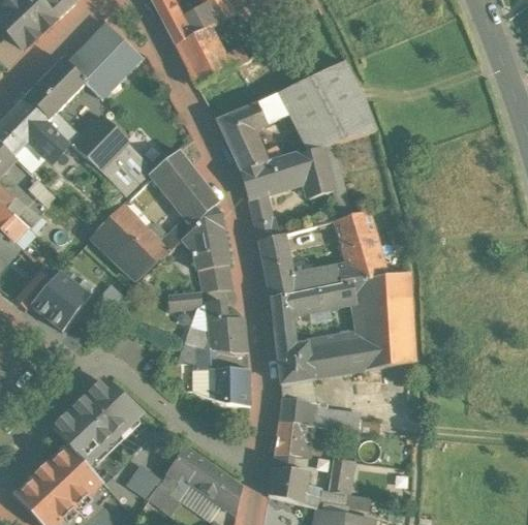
[(59,14),(45,0),(6,0),(0,6),(0,16),(27,45),(59,14)]
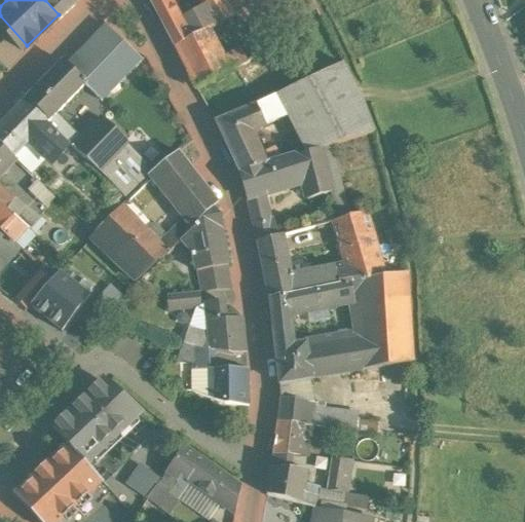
[(45,0),(59,14),(74,0),(45,0)]
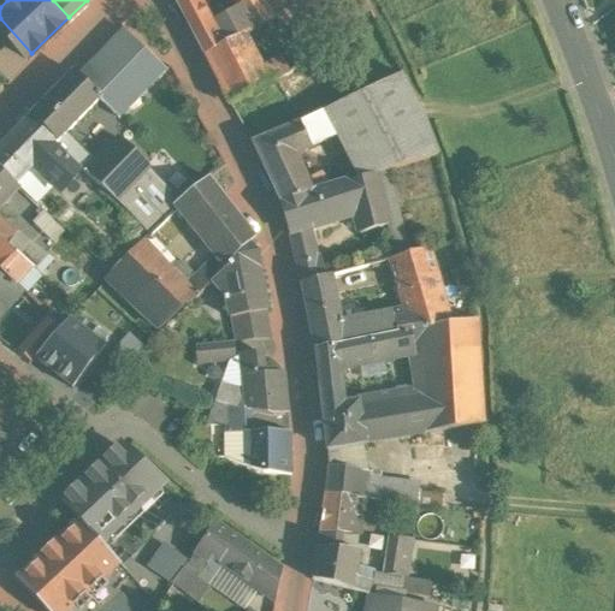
[(179,0),(187,13),(205,4),(202,0),(179,0)]
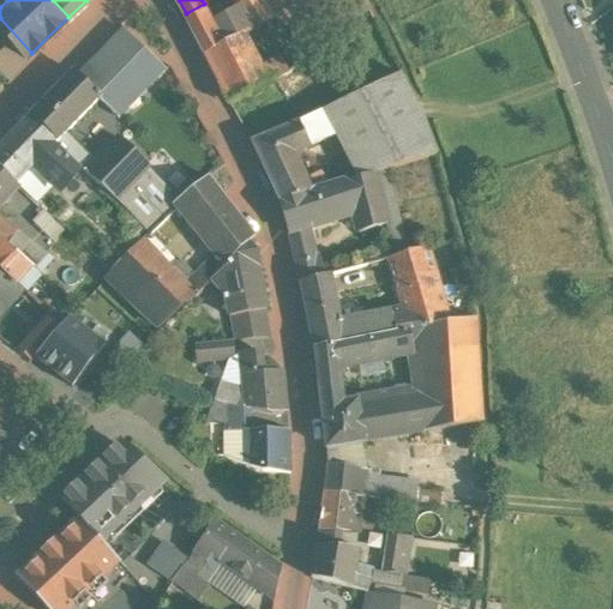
[(238,0),(241,5),(253,25),(265,17),(274,11),(266,0),(238,0)]
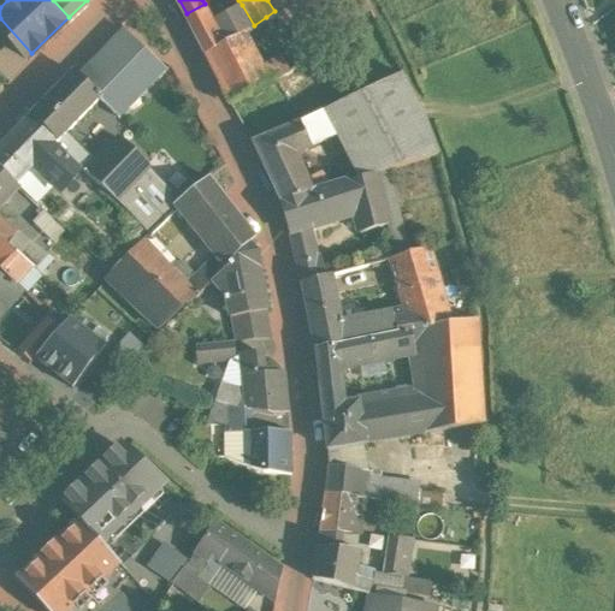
[(311,0),(329,29),(373,5),(370,0),(311,0)]
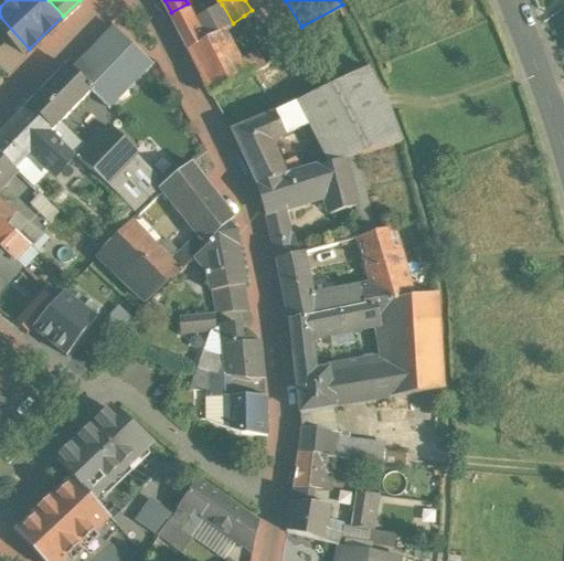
[(259,2),(251,8),(252,10),(259,18),(266,12),(259,2)]
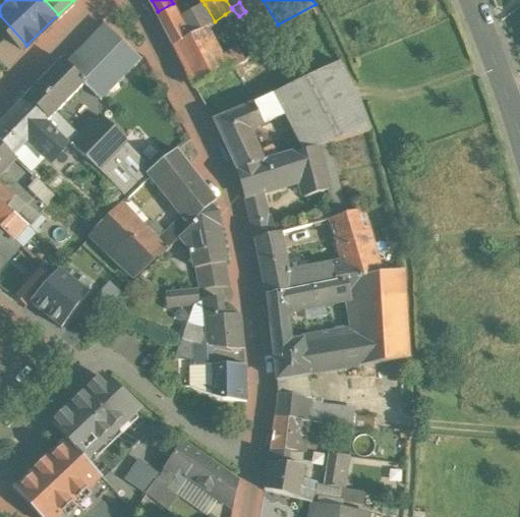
[(205,4),(180,16),(173,3),(158,11),(165,23),(194,82),(230,64),(230,65),(246,56),(225,14),(215,21),(205,4)]
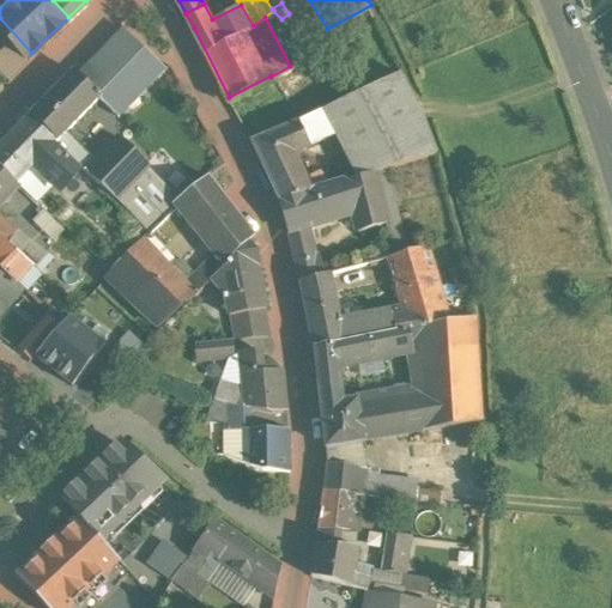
[(126,23),(80,70),(102,90),(100,92),(120,111),(165,62),(126,23)]
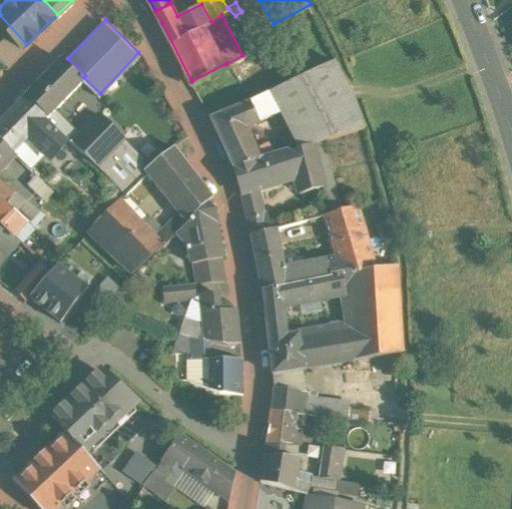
[(62,54),(26,92),(48,113),(56,105),(83,77),(85,75),(67,58),(62,54)]
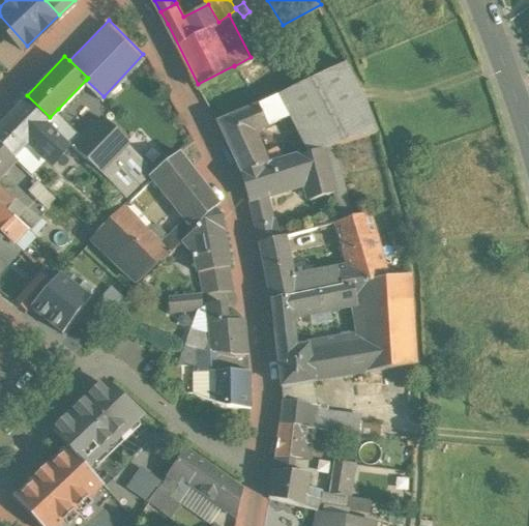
[(347,59),(282,90),(292,111),(291,111),(304,140),(309,150),(323,146),(333,143),(336,142),(377,127),(363,90),(347,59)]
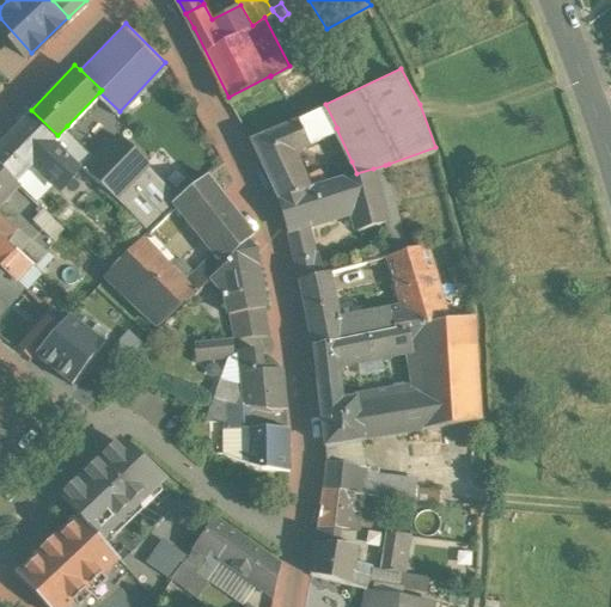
[(325,104),(299,116),(310,139),(336,128),(337,128),(325,104)]
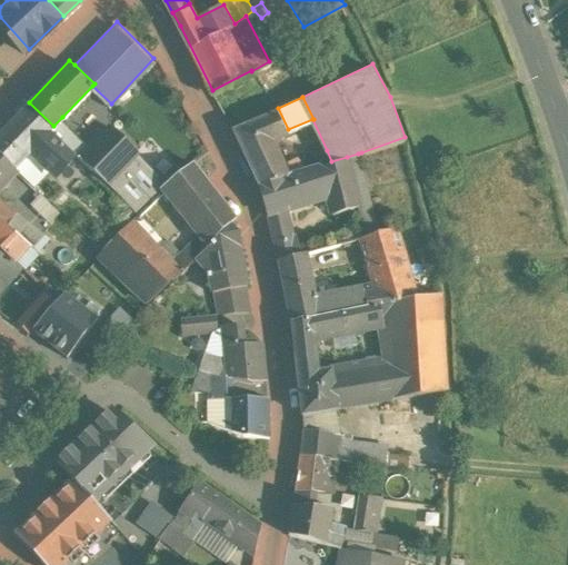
[(29,102),(0,131),(0,151),(15,167),(33,148),(53,127),(53,126),(29,102)]
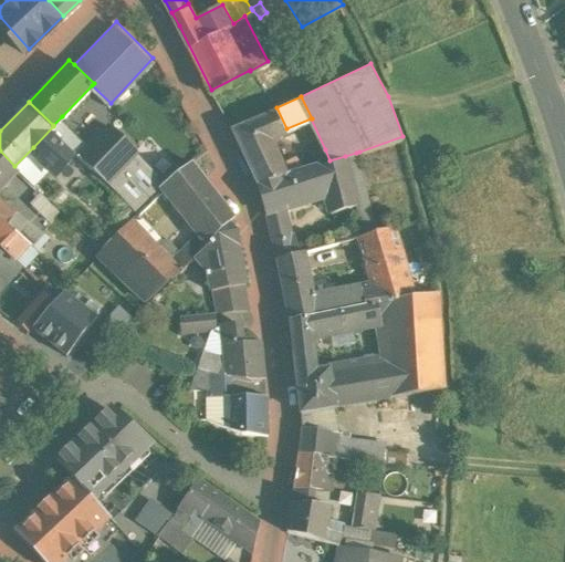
[(276,107),(233,126),(254,172),(281,159),(274,144),(271,135),(286,128),(276,107)]
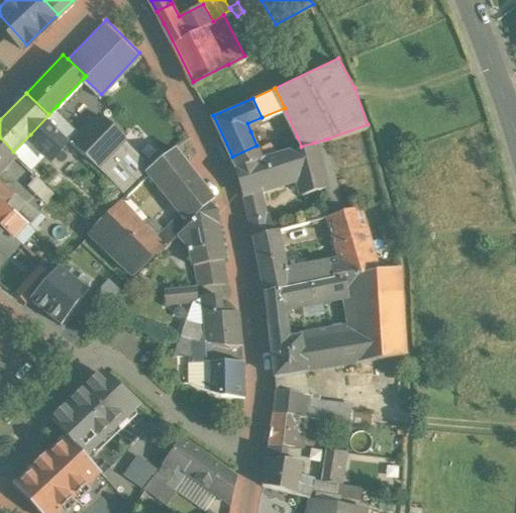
[(82,132),(57,106),(48,114),(48,115),(67,134),(66,135),(73,141),(82,132)]
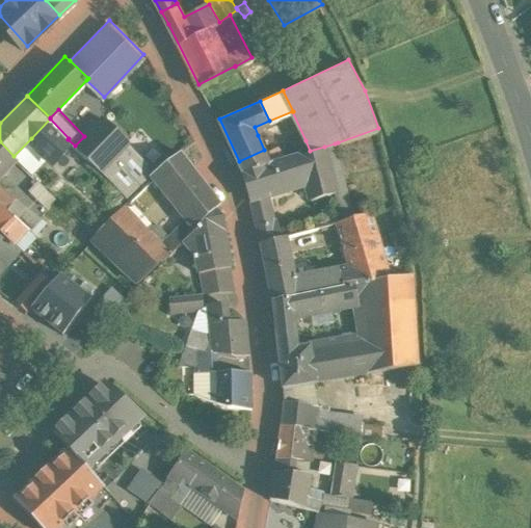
[(84,136),(75,146),(103,169),(130,140),(105,115),(84,136)]
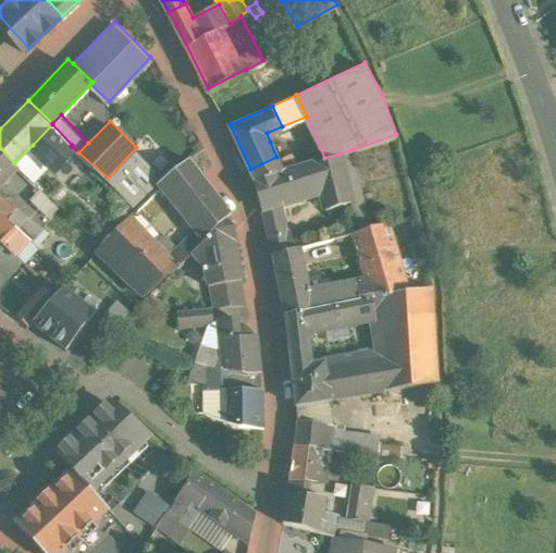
[(52,124),(33,145),(39,151),(59,159),(71,146),(72,145),(52,124)]
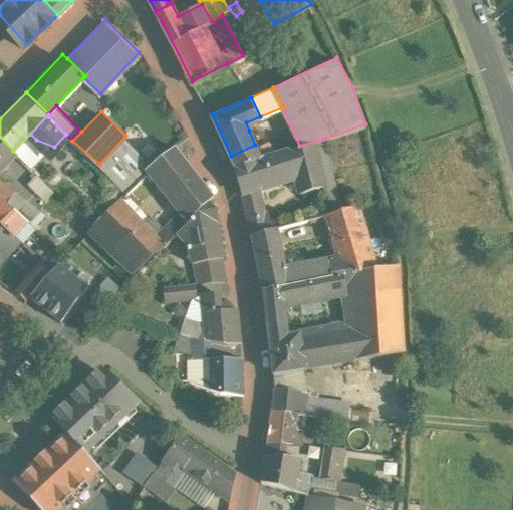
[(125,136),(99,164),(124,188),(151,159),(125,136)]
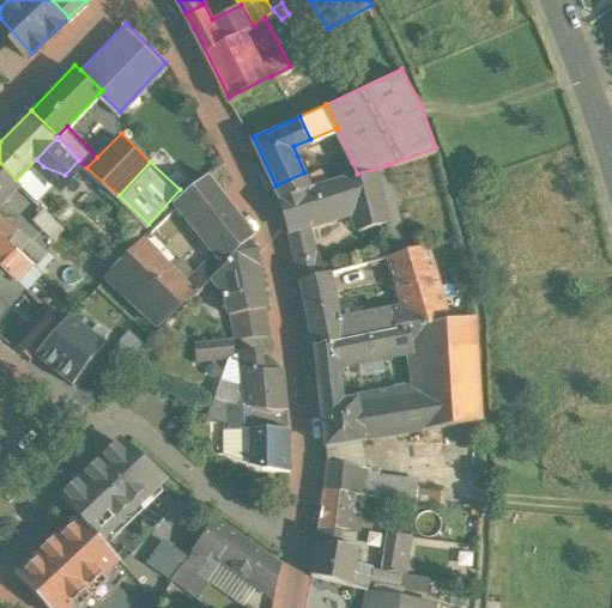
[(327,165),(306,175),(304,172),(276,186),(280,195),(319,184),(319,186),(334,181),(357,174),(352,162),(329,169),(327,165)]
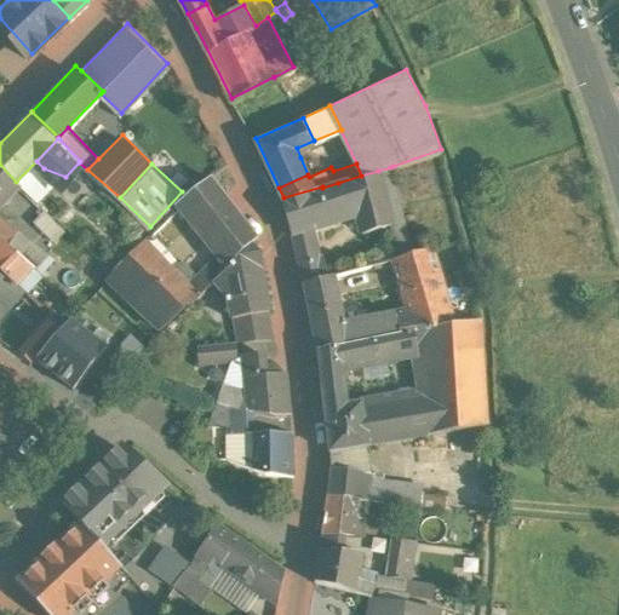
[(0,165),(0,206),(21,185),(16,182),(0,165)]
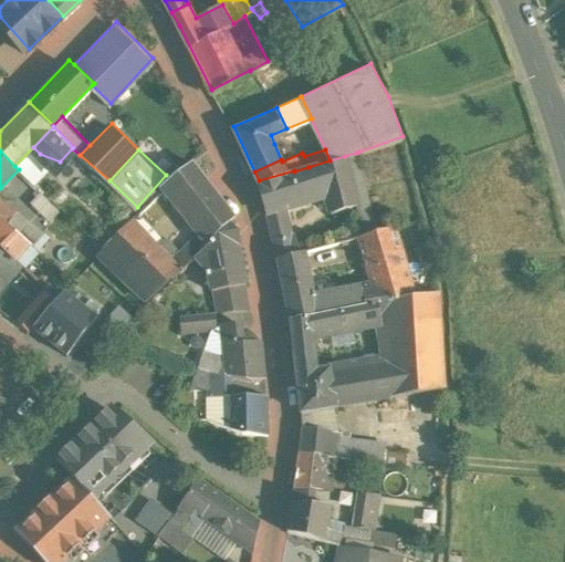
[(356,153),(345,156),(359,201),(367,233),(378,230),(356,153)]
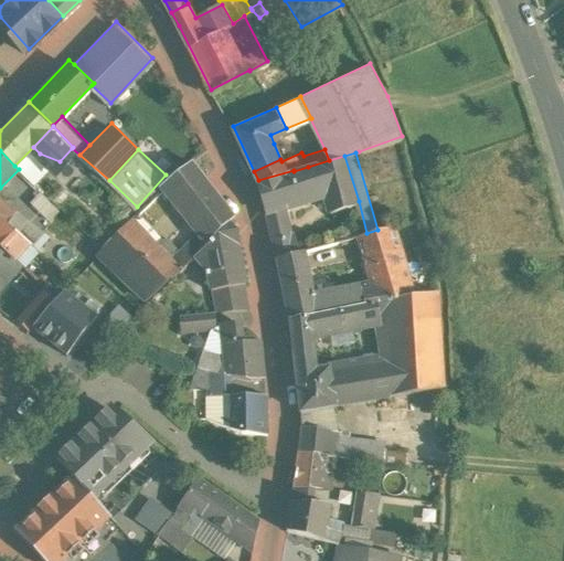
[(329,160),(308,167),(317,192),(327,189),(332,207),(359,201),(344,156),(329,160)]
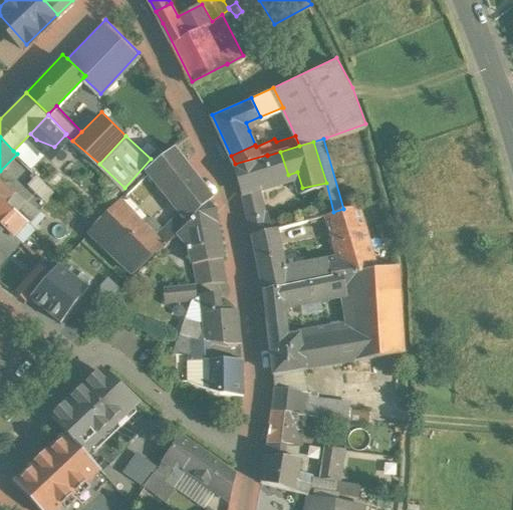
[(175,144),(149,163),(151,166),(150,167),(160,180),(171,194),(190,217),(209,199),(214,194),(175,144)]
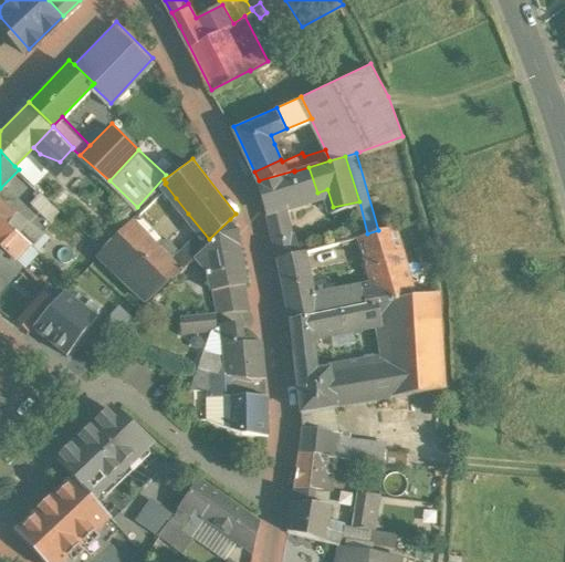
[(294,170),(259,180),(267,207),(275,240),(291,236),(292,233),(286,219),(282,204),(317,193),(309,167),(294,172),(294,170)]
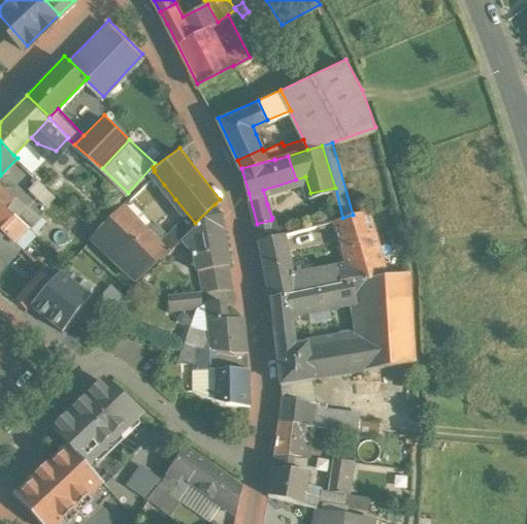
[(18,196),(0,181),(0,200),(6,205),(7,207),(18,196)]
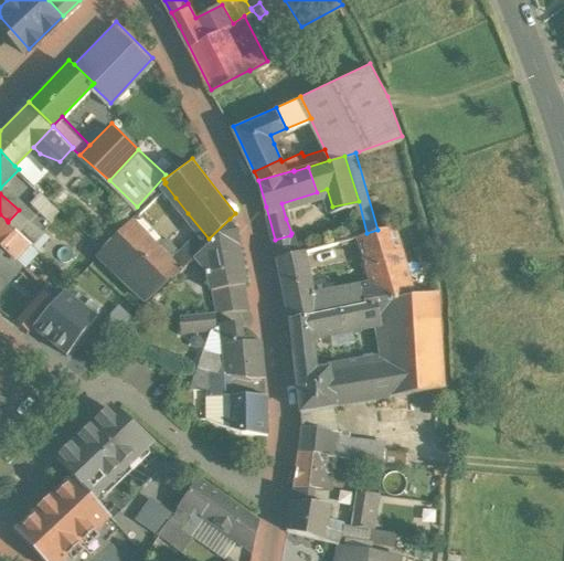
[(41,228),(19,210),(8,222),(30,240),(31,241),(41,228)]
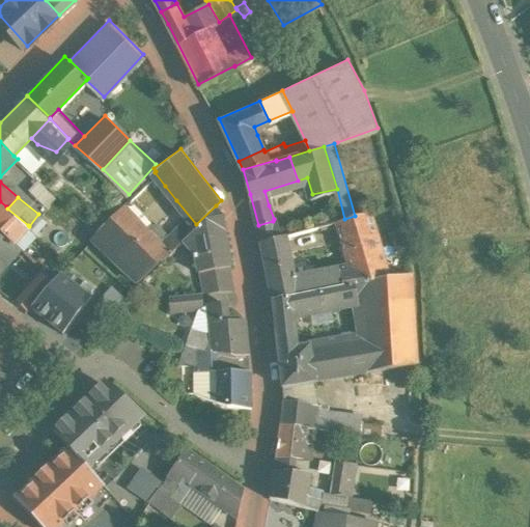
[(114,214),(127,225),(139,212),(128,200),(114,214)]
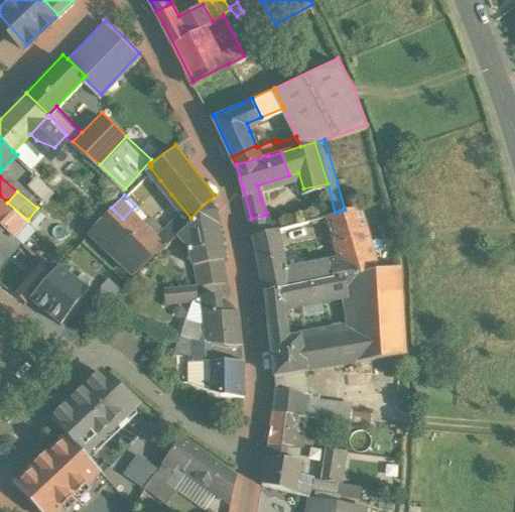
[(210,200),(190,218),(182,227),(178,231),(191,244),(188,245),(189,248),(191,248),(194,262),(198,261),(223,257),(225,256),(219,220),(220,220),(218,208),(210,200)]
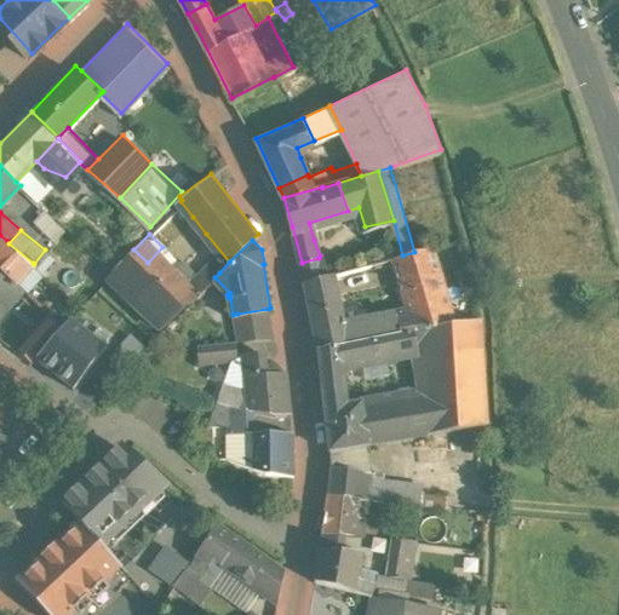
[(9,243),(7,241),(0,248),(0,257),(15,270),(22,275),(33,263),(9,243)]
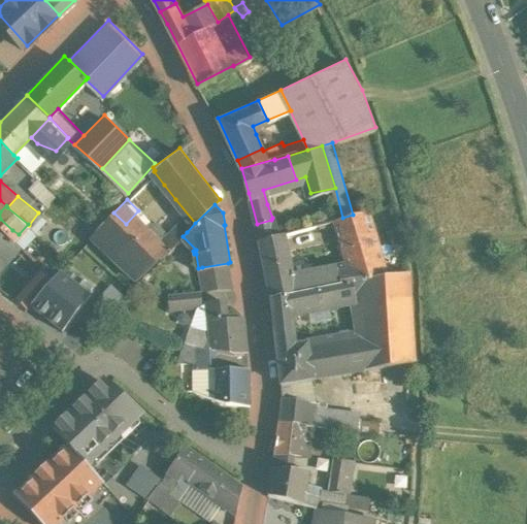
[(342,218),(338,219),(341,232),(344,256),(336,264),(323,267),(327,286),(349,282),(387,274),(369,208),(353,215),(342,218)]
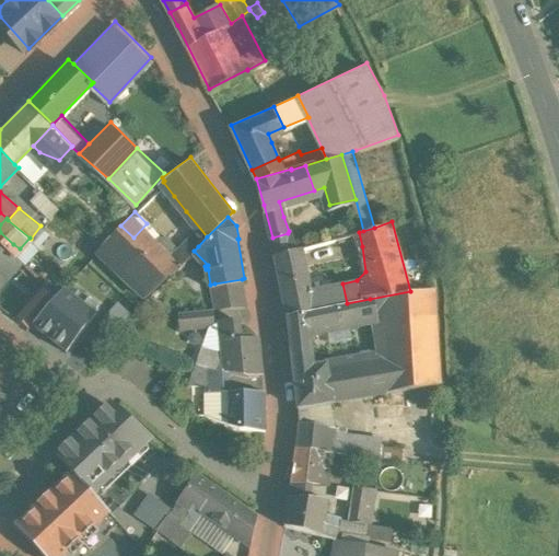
[(147,223),(134,238),(156,259),(166,251),(173,257),(175,254),(147,223)]
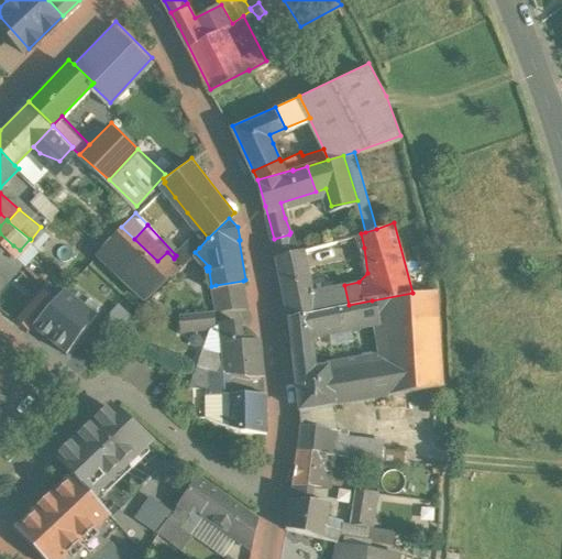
[(300,248),(295,226),(290,232),(289,234),(274,239),(277,254),(300,248)]
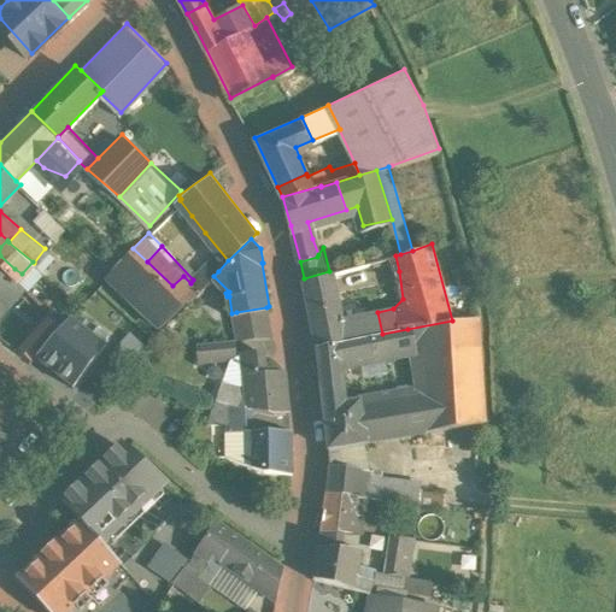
[(147,262),(133,248),(107,275),(162,325),(188,300),(172,286),(147,262)]
